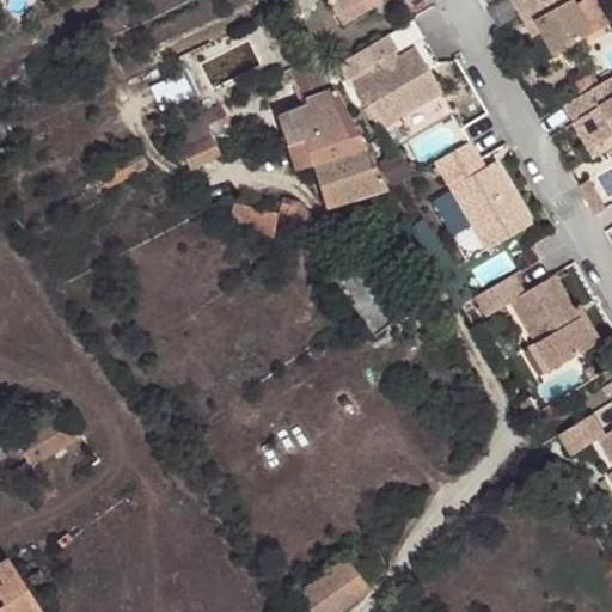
[(292,10),(285,0),(270,0),(268,1),(276,17),(292,10)]
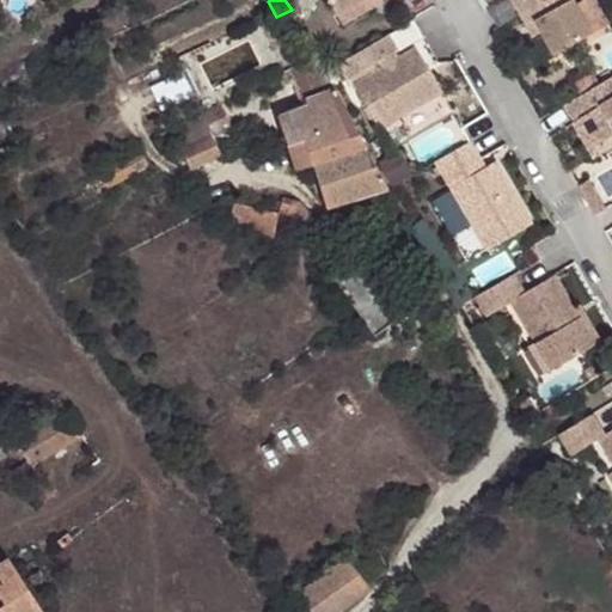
[(329,0),(340,17),(368,0),(329,0)]
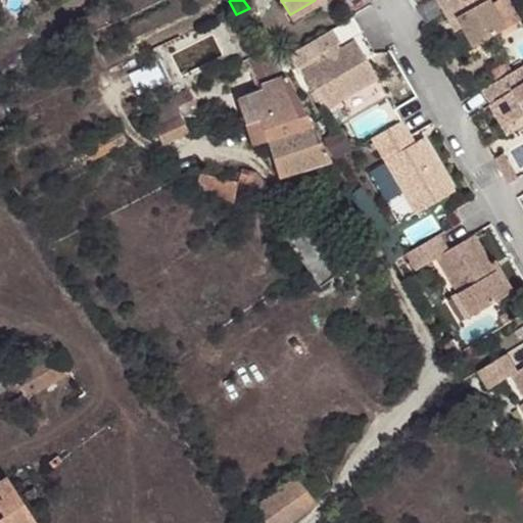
[(328,2),(327,0),(315,0),(290,14),(294,22),(328,2)]
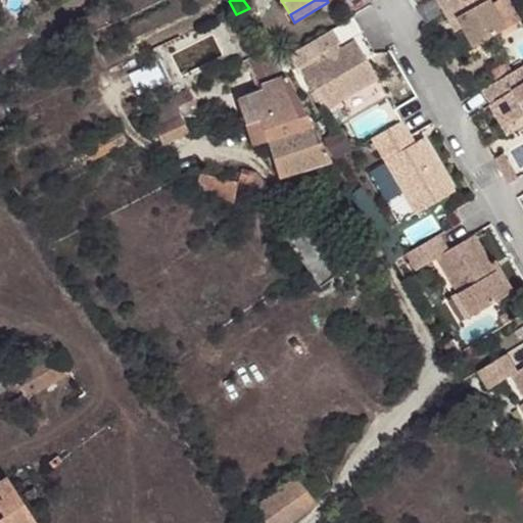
[(442,0),(450,12),(459,8),(470,27),(481,47),(515,28),(498,0),(442,0)]
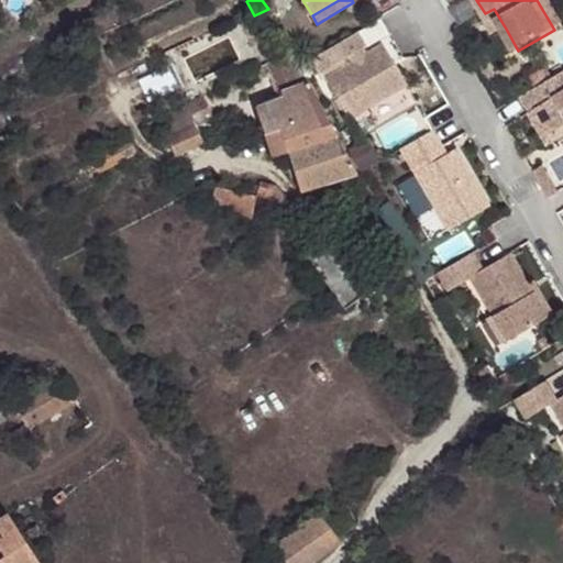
[(494,9),(485,13),(498,33),(506,29),(494,9)]
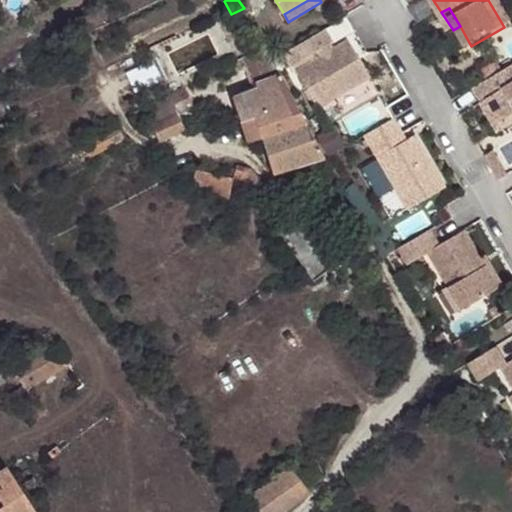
[(326,28),(286,52),(295,66),(319,52),(330,45),(334,42),(326,28)]
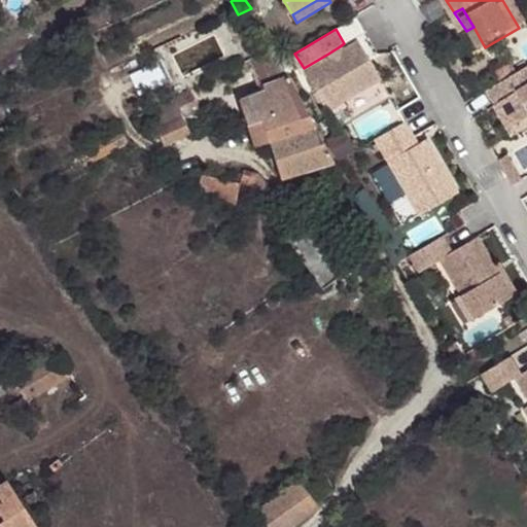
[(343,51),(331,59),(306,73),(328,111),(384,79),(361,40),(343,51)]
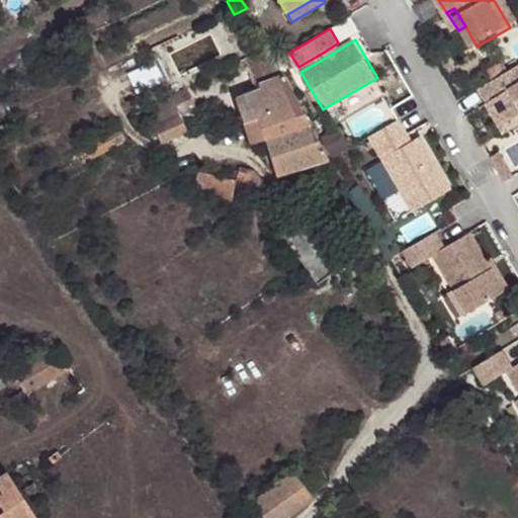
[(334,46),(323,53),(326,58),(337,51),(334,46)]
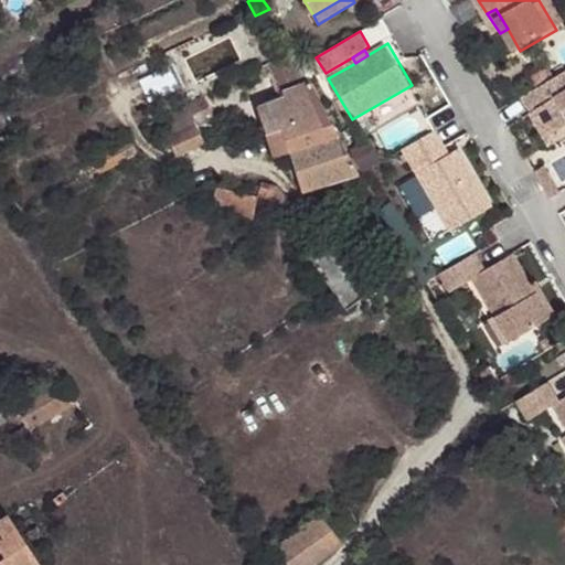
[(276,65),(263,72),(266,83),(279,77),(287,102),(259,109),(262,118),(267,138),(270,138),(278,158),(289,155),(341,137),(300,65),(295,54),(276,65)]
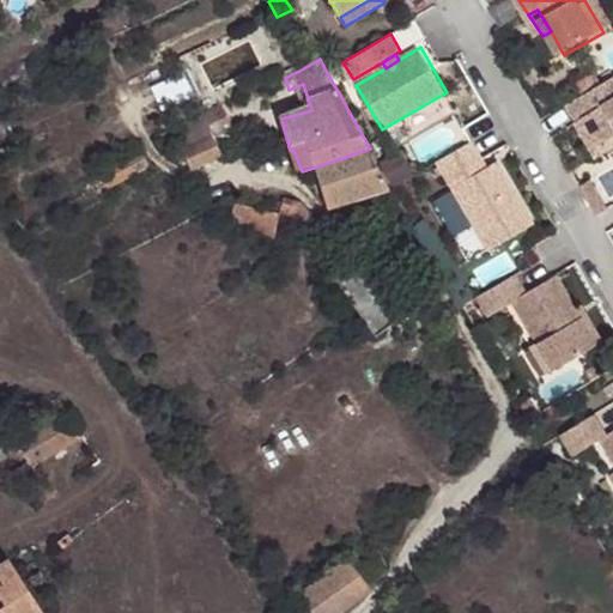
[(171,62),(144,76),(162,114),(189,101),(171,62)]
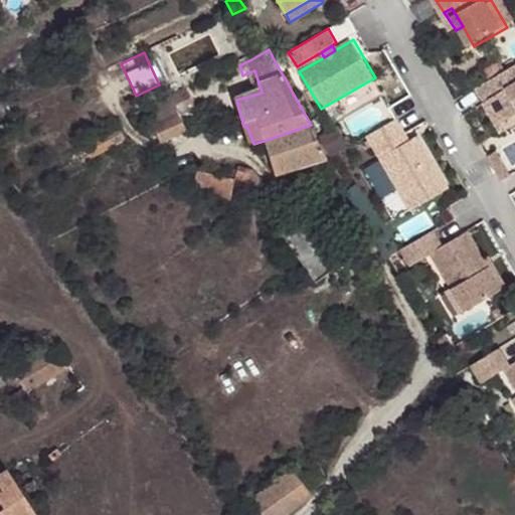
[(514,64),(477,87),(487,104),(491,102),(504,122),(514,115),(514,64)]
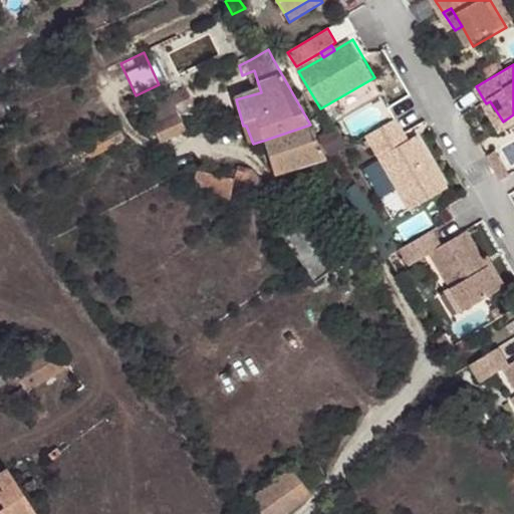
[(181,118),(182,120),(199,111),(189,91),(181,96),(172,101),(181,118)]
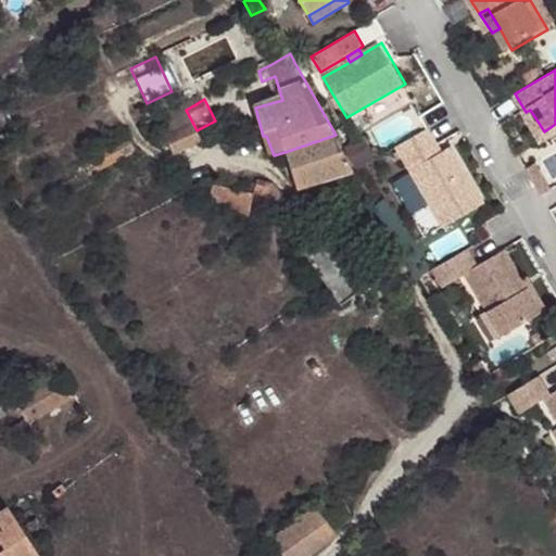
[(160,124),(168,140),(178,158),(203,144),(197,130),(196,128),(186,110),(160,124)]
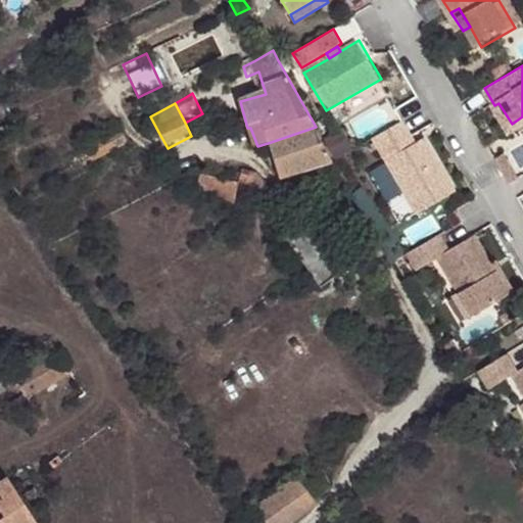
[(509,136),(522,127),(522,116),(512,124),(498,103),(494,105),(491,107),(509,136)]
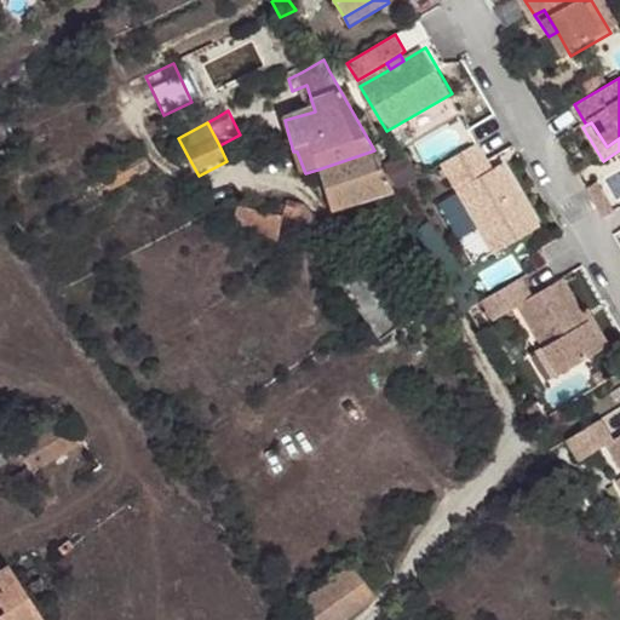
[(178,138),(160,147),(168,166),(188,156),(178,138)]
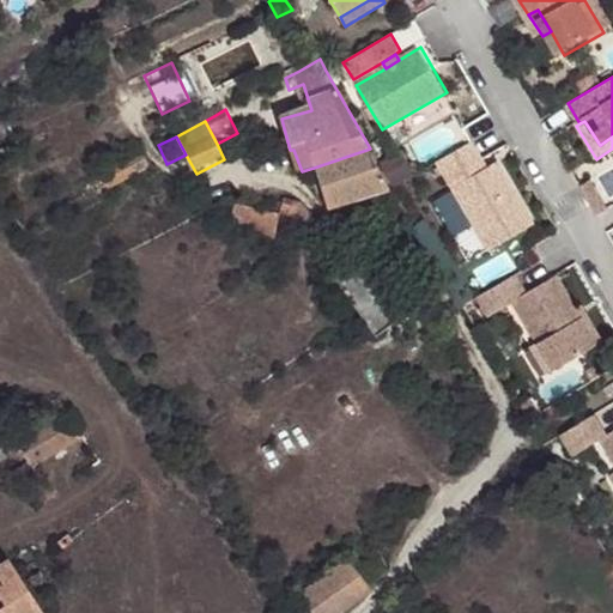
[(471,140),(435,162),(448,182),(483,161),(471,140)]
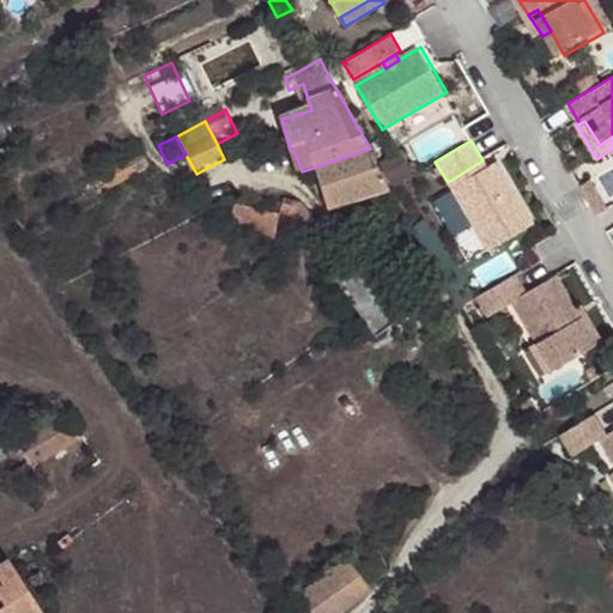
[(314,168),(329,210),(393,190),(390,188),(370,149),(314,168)]
